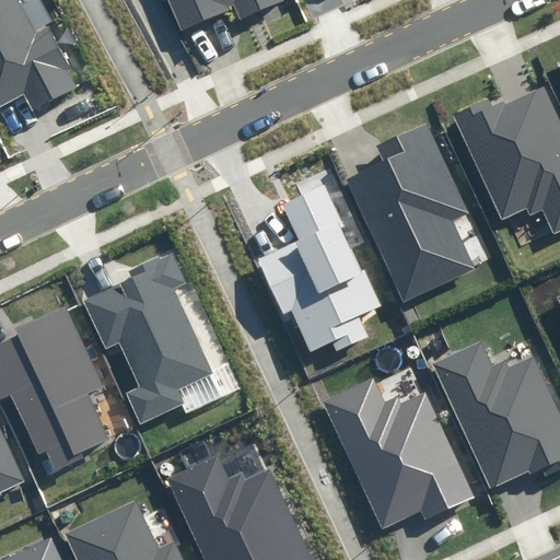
[(16,0),(0,0),(0,109),(24,98),(33,114),(83,89),(51,27),(35,35),(16,0)]
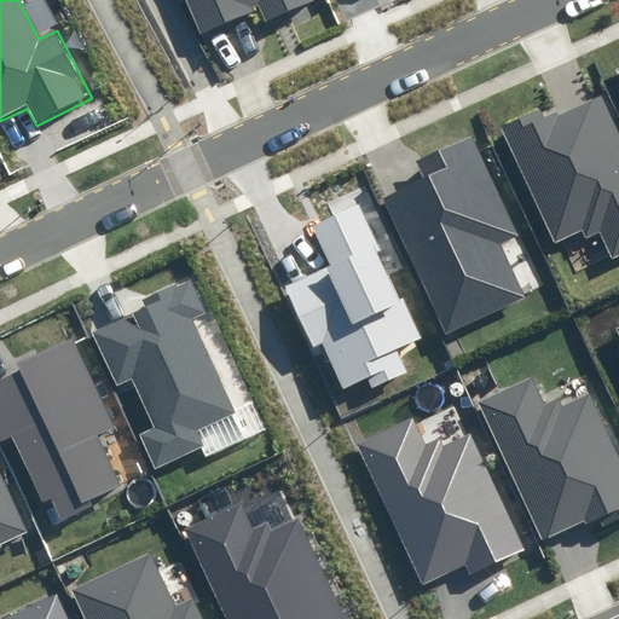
[(185,0),(200,32),(254,9),(260,21),(311,0),(185,0)]
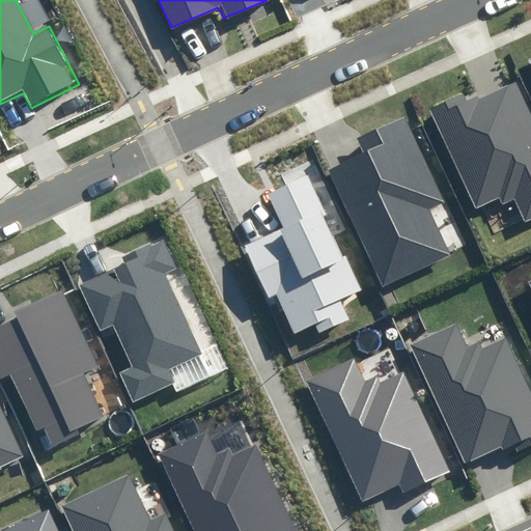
[(465,91),(428,107),(475,214),(515,196),(526,220),(530,217),(530,108),(519,79),(468,101),(465,91)]
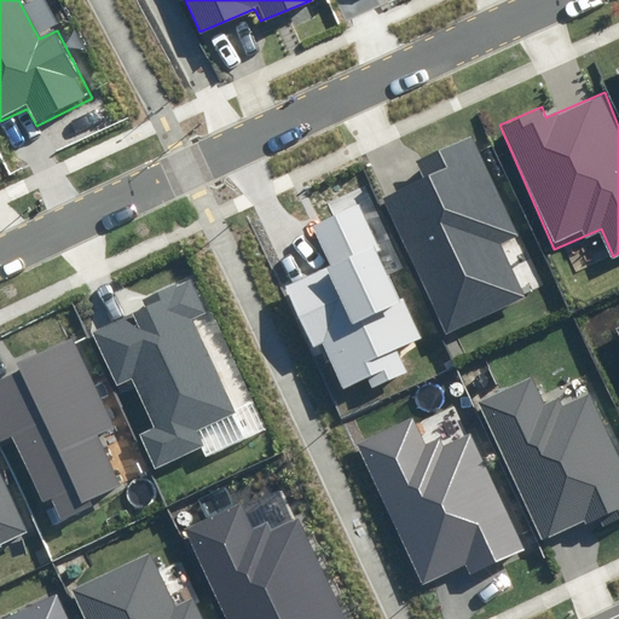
[(427,178),(383,196),(444,333),(525,298),(502,244),(519,237),(474,136),(418,160),(427,178)]
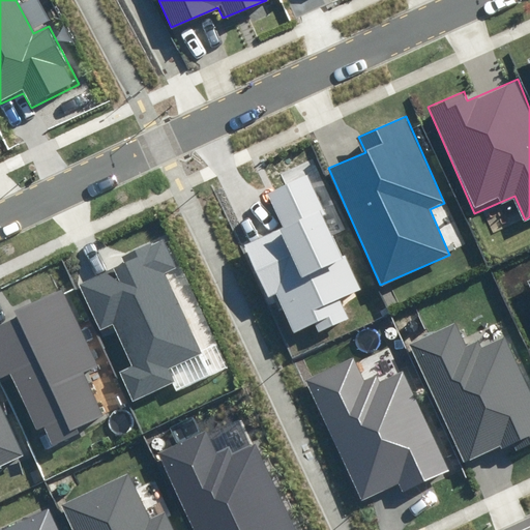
[(283,230),(247,245),(270,295),(275,293),(294,332),(313,324),(317,332),(348,319),(339,299),(362,289),(346,254),(342,256),(324,215),(329,213),(312,174),(267,194),(283,230)]
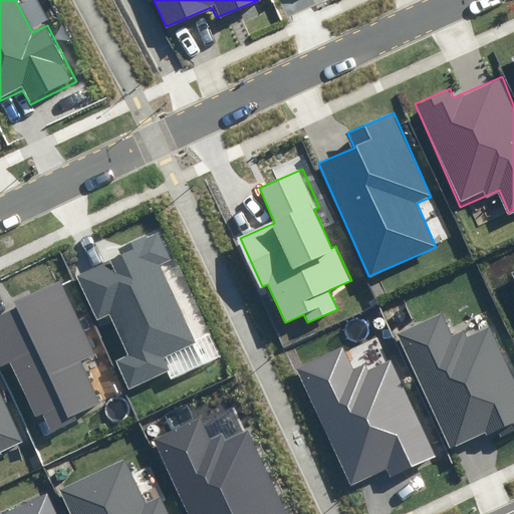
[(119,255),(77,273),(97,320),(109,315),(126,352),(112,358),(126,390),(167,372),(160,357),(195,342),(160,262),(170,258),(158,230),(116,247),(119,255)]
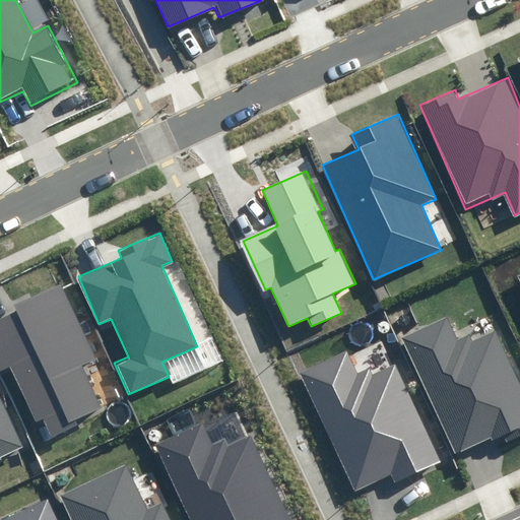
[(15,309),(0,316),(0,375),(8,372),(40,442),(78,426),(74,417),(104,404),(84,362),(89,359),(57,285),(13,305),(15,309)]
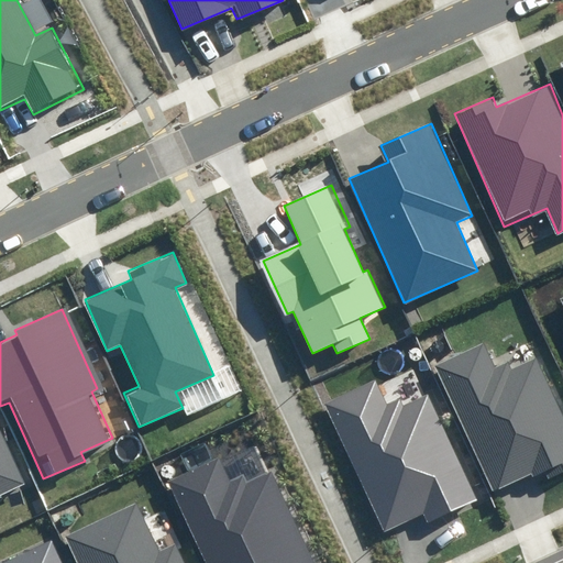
[(432,350),(433,351),(434,352),(437,353),(439,353),(441,352),(442,351),(443,350),(443,348),(443,345),(442,343),(441,342),(439,341),(438,341),(435,341),(433,342),(432,344),(431,345),(431,348),(432,350)]
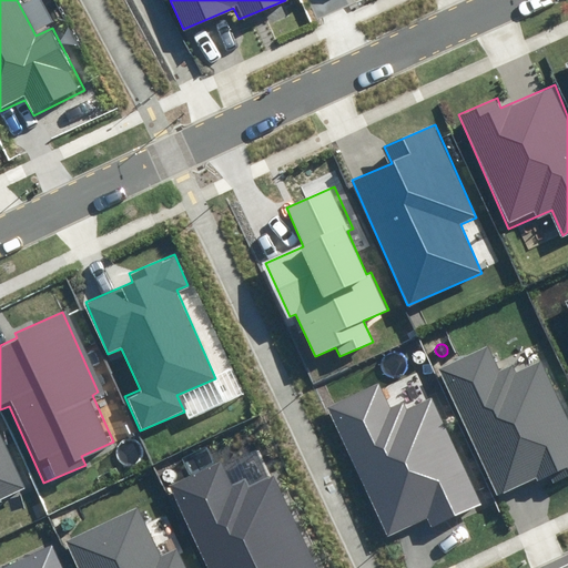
[(567,477),(567,423),(541,363),(513,375),(509,367),(499,371),(488,346),(439,368),(497,498),(548,475),(553,484),(567,477)]
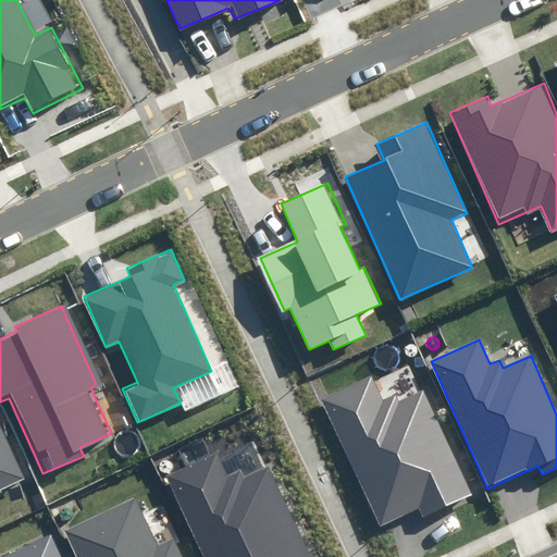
[(406,353),(407,355),(408,356),(410,357),(412,357),(415,356),(416,355),(417,353),(417,351),(417,349),(416,347),(415,346),(412,345),(411,345),(409,345),(407,346),(406,347),(406,349),(405,351),(406,353)]
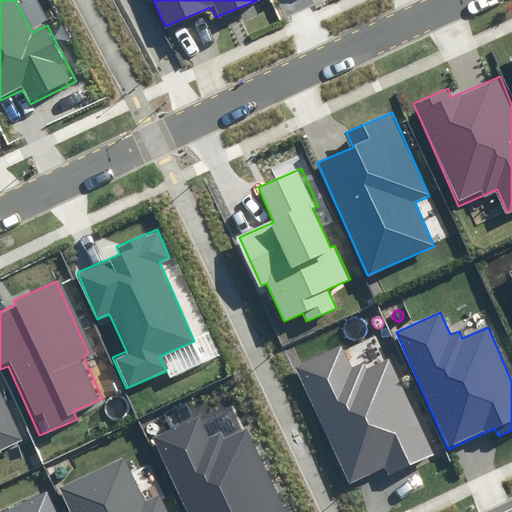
[(343,343),(295,365),(350,483),(386,467),(389,474),(435,454),(390,358),(366,369),(364,362),(354,367),(343,343)]
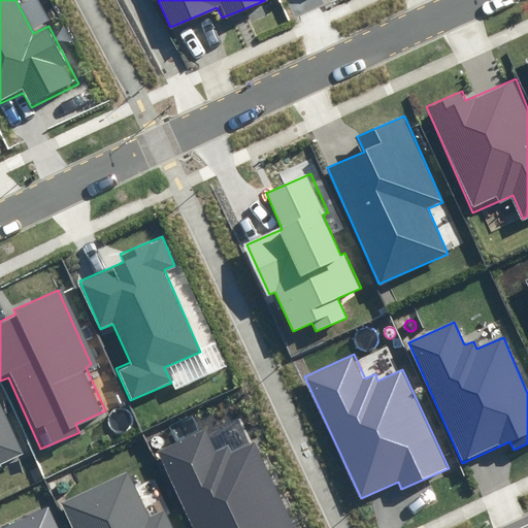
[(0,461),(20,453),(0,411),(0,461)]
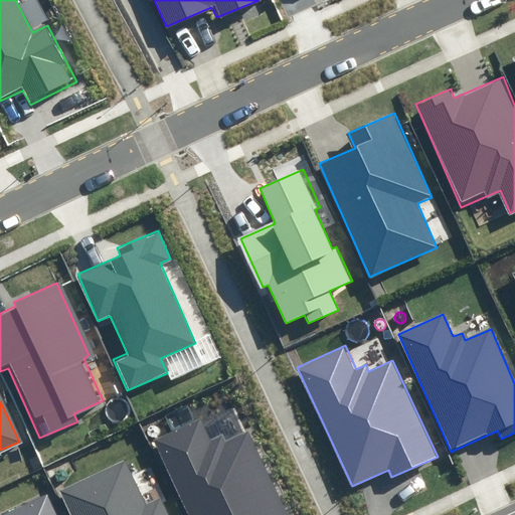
[(197,422),(152,443),(185,514),(283,514),(245,434),(225,444),(221,435),(206,442),(197,422)]
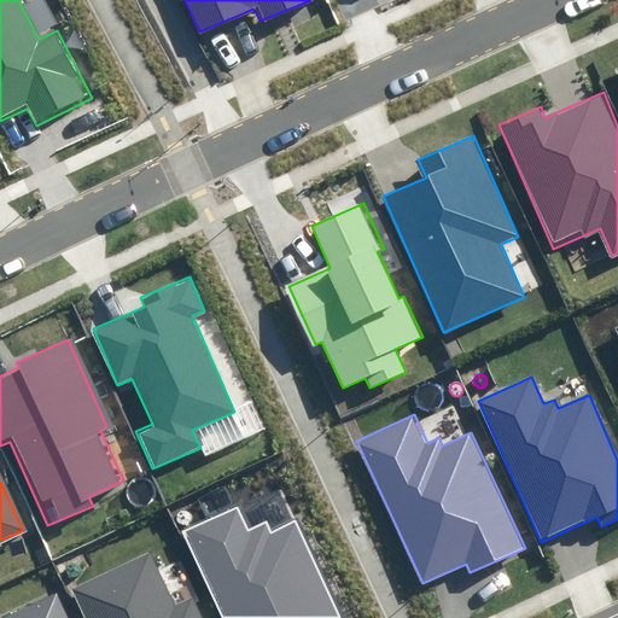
[(178,520),(179,523),(181,524),(184,524),(186,524),(187,524),(190,523),(191,520),(191,518),(191,516),(190,514),(188,512),(186,512),(184,511),(182,512),(180,513),(179,514),(178,516),(178,518),(178,520)]
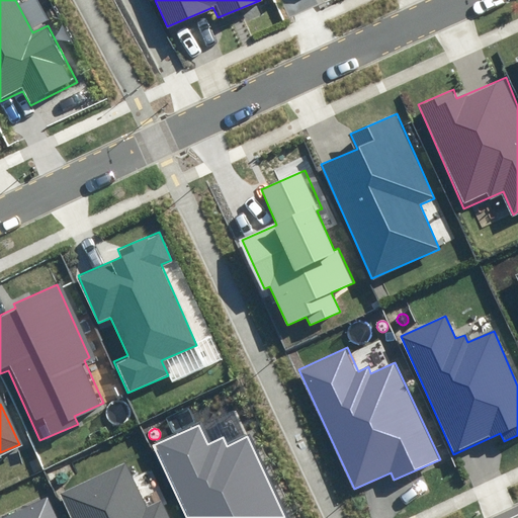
[(124,460),(59,491),(71,517),(169,517),(161,501),(147,508),(124,460)]
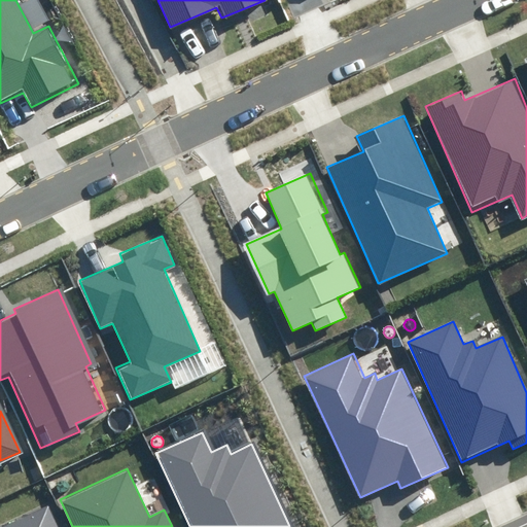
[(57,488),(58,490),(60,491),(61,492),(63,492),(65,491),(67,490),(68,488),(68,486),(68,485),(67,483),(66,482),(64,481),(62,481),(60,481),(59,482),(58,483),(57,485),(57,486),(57,488)]
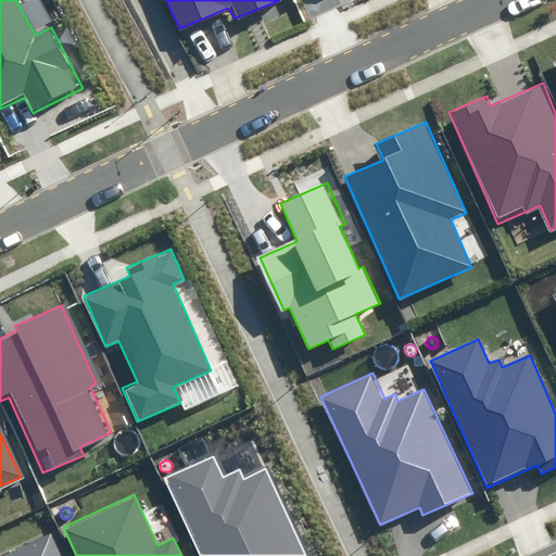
[(64,555),(54,533),(2,555),(64,555)]
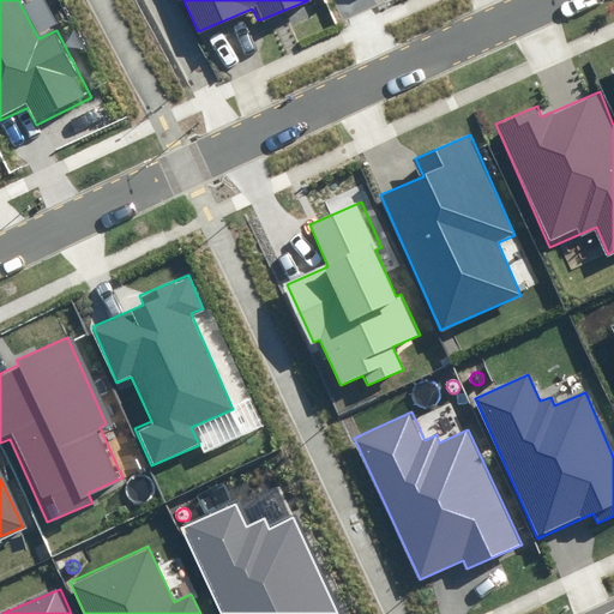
All buildings are outlined.
